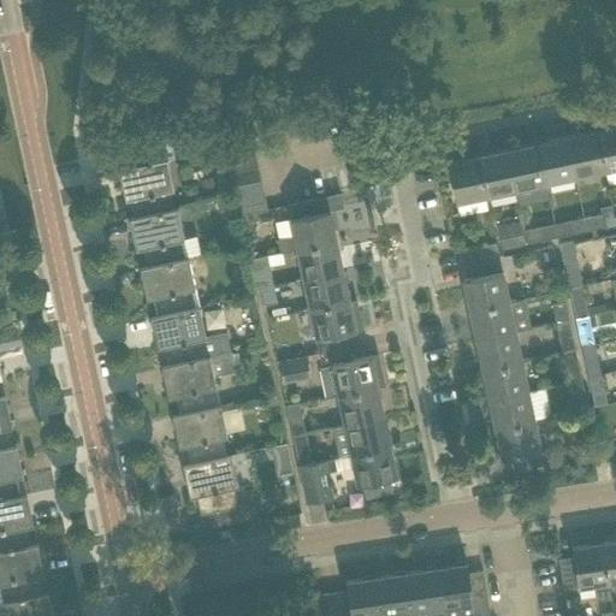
[(615,125),(596,130),(604,170),(615,167),(615,125)]
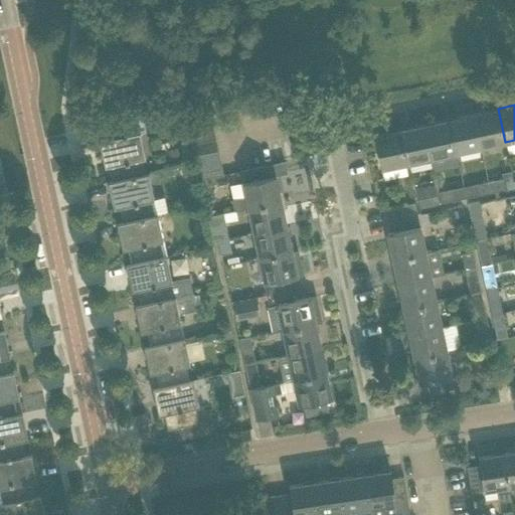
[(505,142),(498,109),(474,114),(481,148),(505,142)]
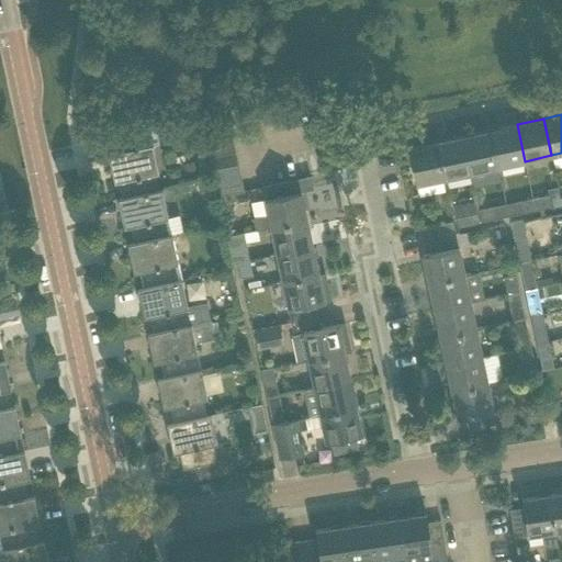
[(525,161),(517,124),(490,131),(497,167),(525,161)]
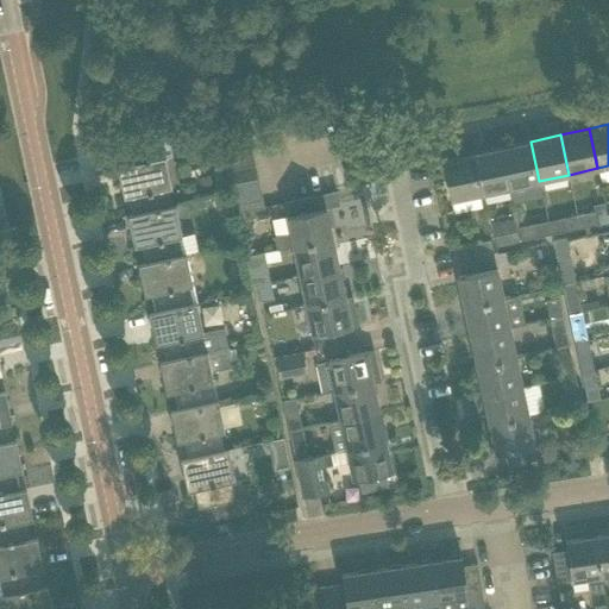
[(251,150),(249,137),(219,143),(223,157),(251,150)]
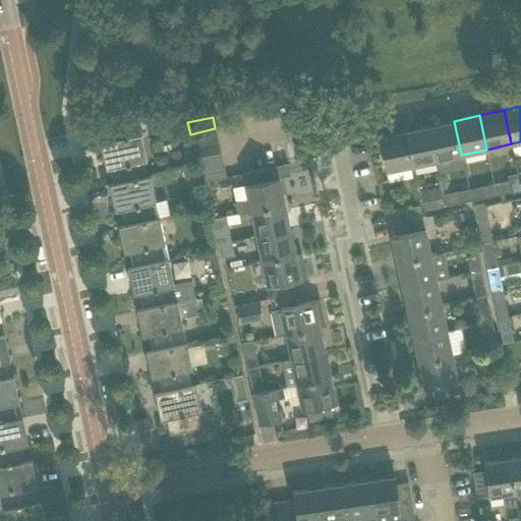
[(461,155),(454,121),(428,126),(436,160),(461,155)]
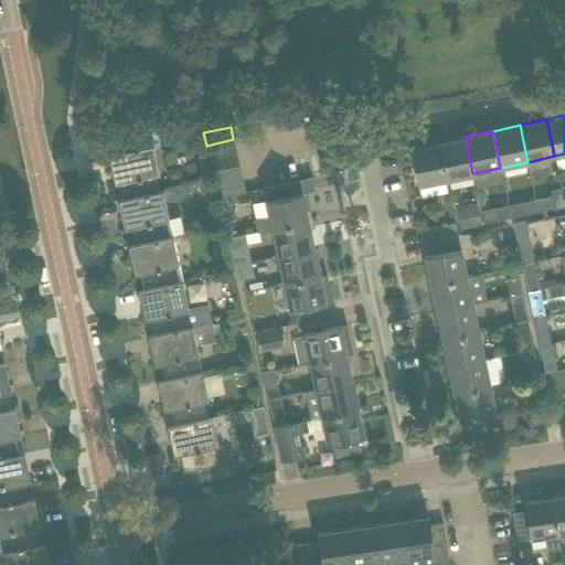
[(108,155),(113,176),(115,183),(121,182),(125,199),(158,191),(155,174),(159,173),(152,145),(144,147),(140,134),(127,136),(130,150),(108,155)]
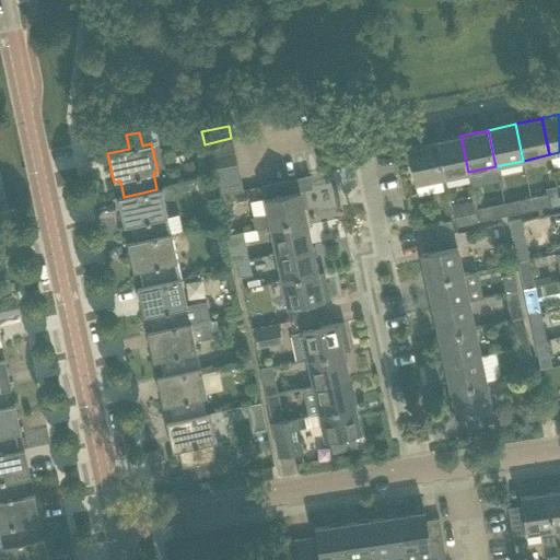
[(468,172),(461,136),(434,141),(442,177),(468,172)]
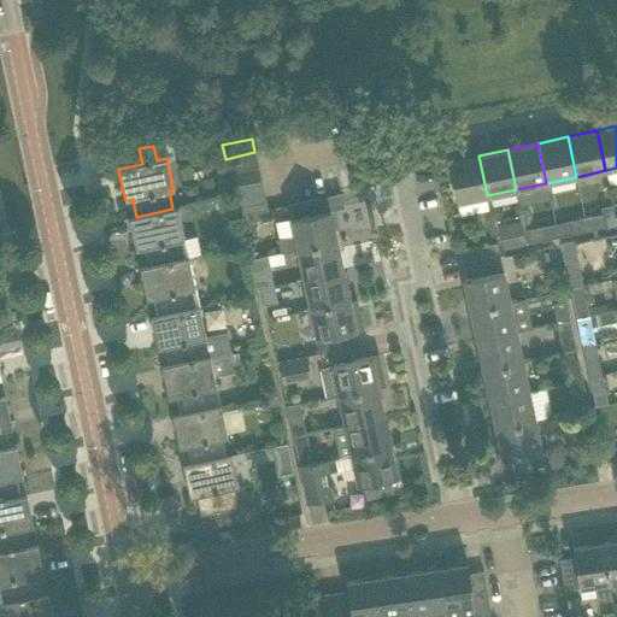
[(258,166),(254,152),(225,159),(228,172),(258,166)]
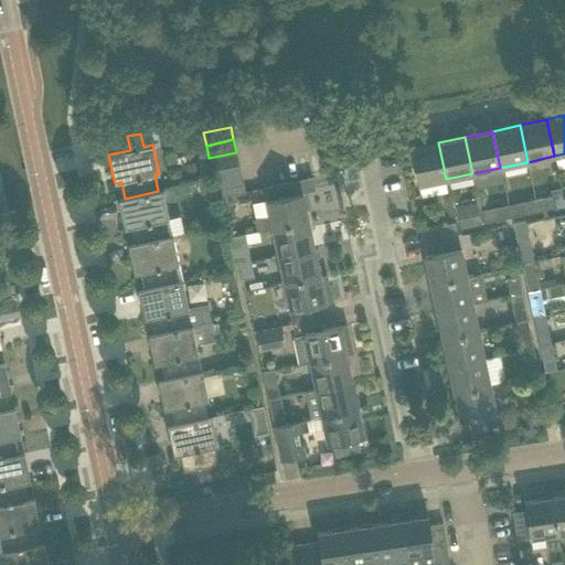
[(446,179),(438,142),(409,149),(418,185),(446,179)]
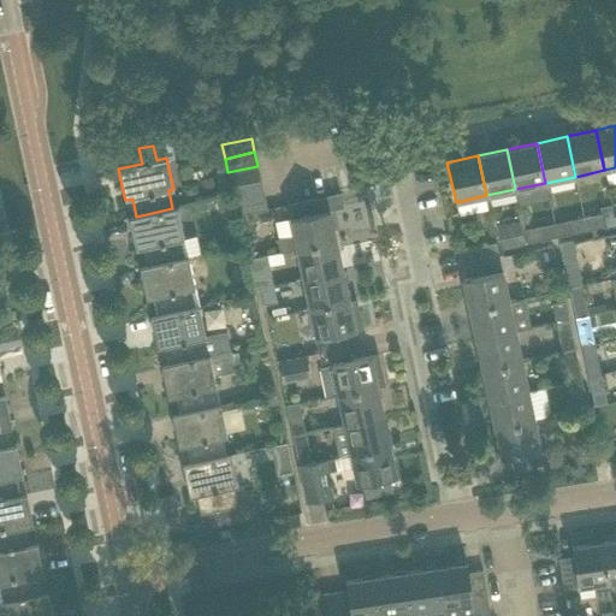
[(260,181),(258,166),(227,172),(231,187),(260,181)]
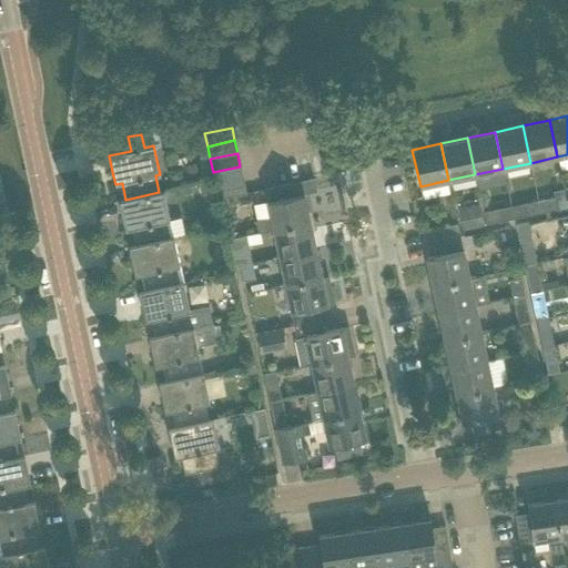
[(243,180),(240,166),(213,172),(215,185),(243,180)]
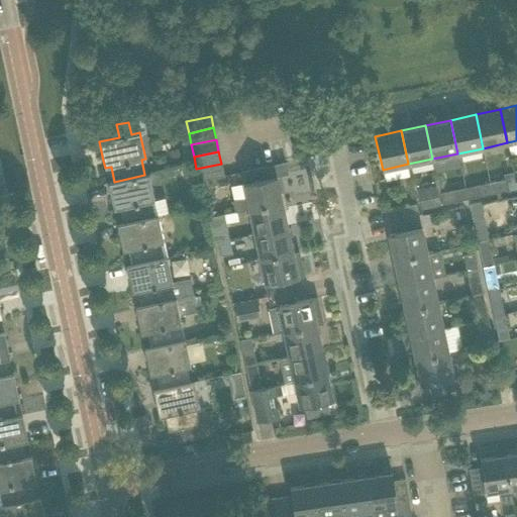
[(224,176),(221,164),(196,169),(199,181),(224,176)]
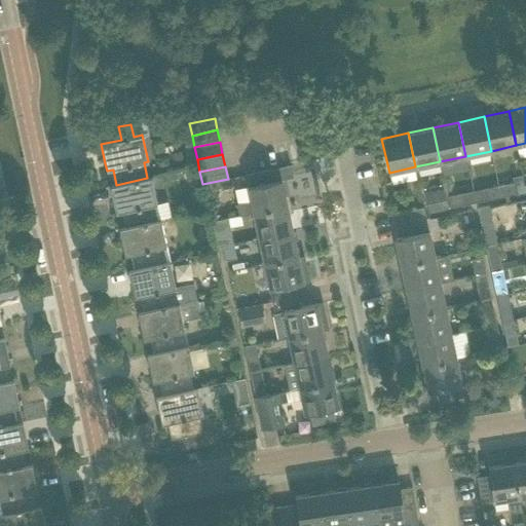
[(270,170),(260,172),(245,175),(251,202),(236,204),(238,216),(253,213),(287,205),(282,180),(272,181),(270,170)]
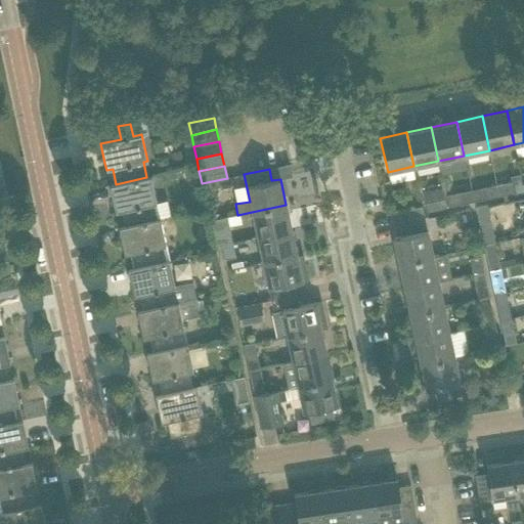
[(150,176),(146,177),(116,184),(110,185),(116,212),(121,211),(125,226),(156,219),(153,204),(157,203),(150,176)]
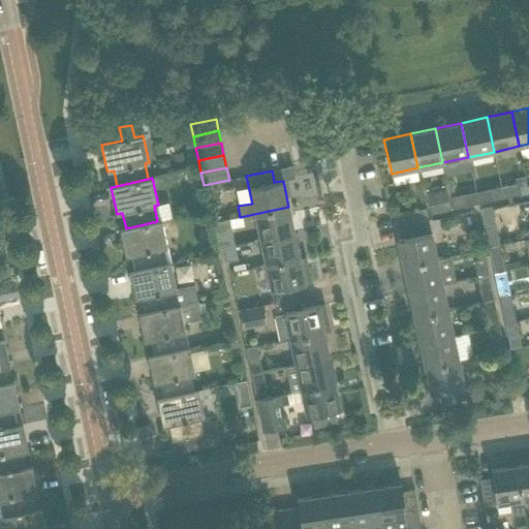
[(516,184),(501,187),(503,197),(519,194),(516,184)]
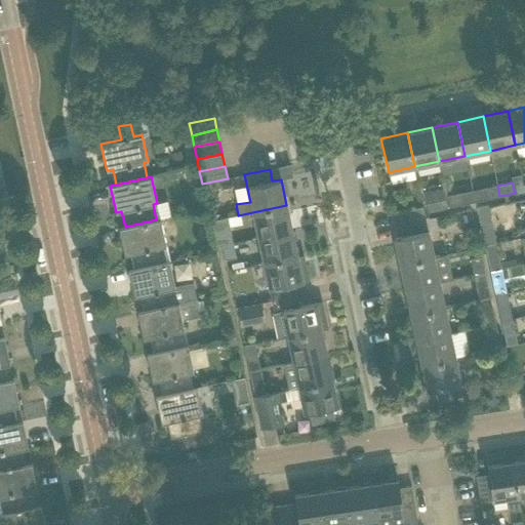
[(499,196),(497,186),(483,189),(485,199),(499,196)]
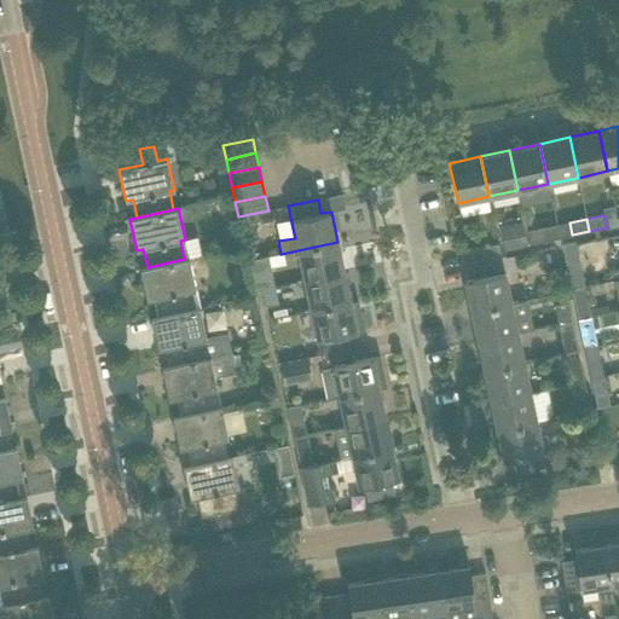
[(530,244),(527,231),(525,220),(499,226),(505,249),(530,244)]
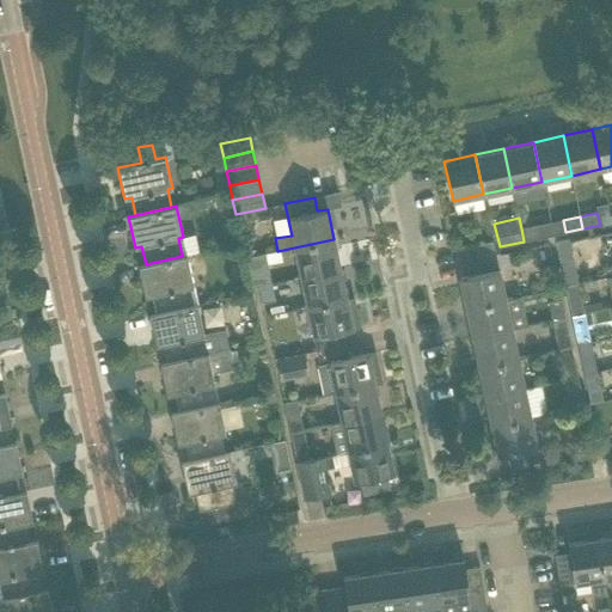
[(540,238),(538,225),(521,228),(524,242),(540,238)]
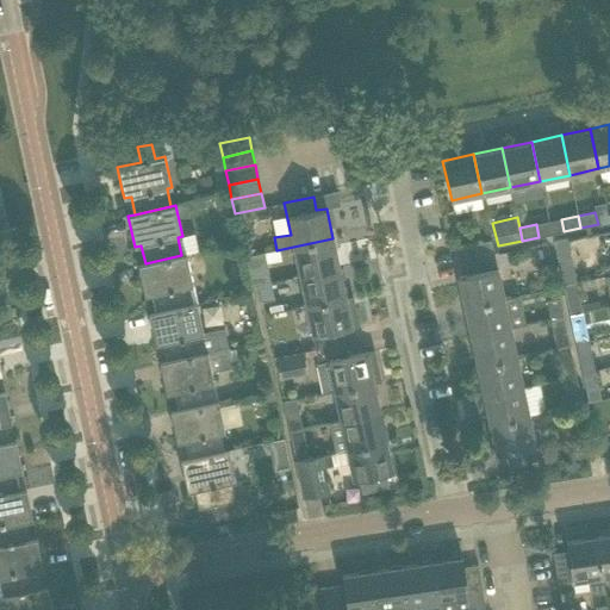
[(556,238),(561,275),(592,272),(587,235),(556,238)]
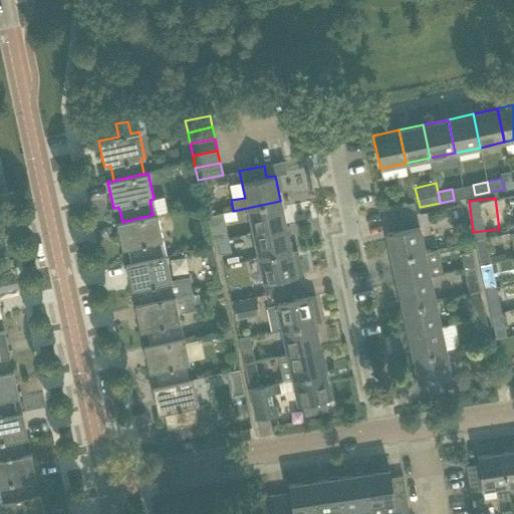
[(285,226),(280,201),(247,208),(252,233),(285,226)]
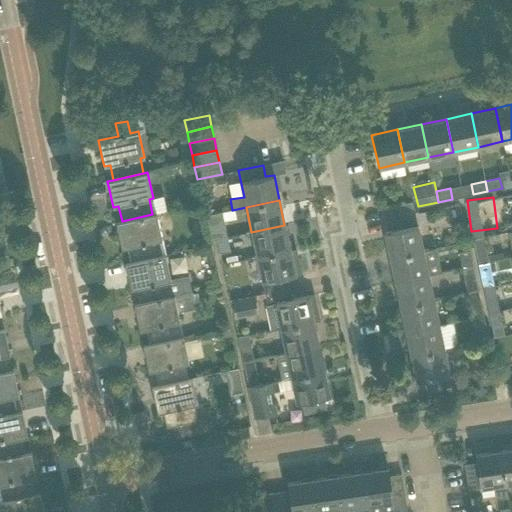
[(414,213),(412,201),(387,207),(390,219),(414,213)]
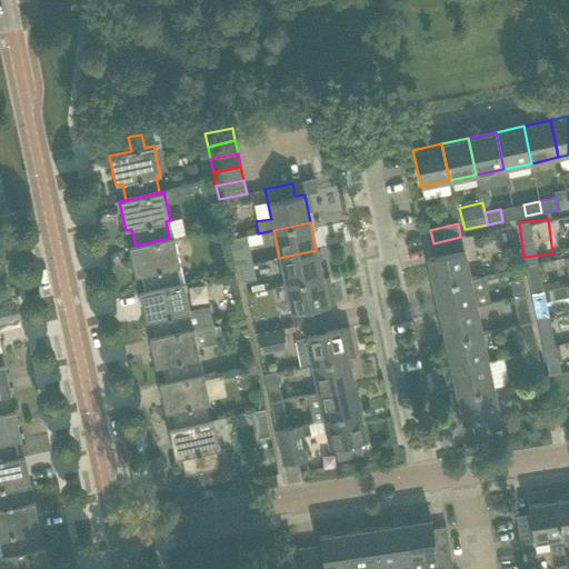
[(228,240),(232,259),(251,255),(247,236),(228,240)]
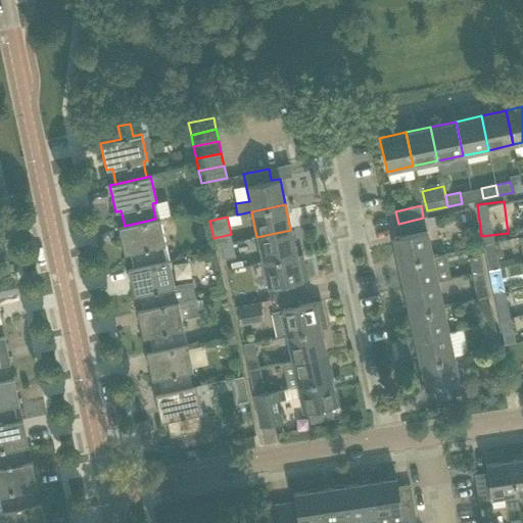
[(159,218),(155,219),(125,226),(119,227),(124,253),(130,252),(134,268),(164,260),(161,246),(165,245),(159,218)]
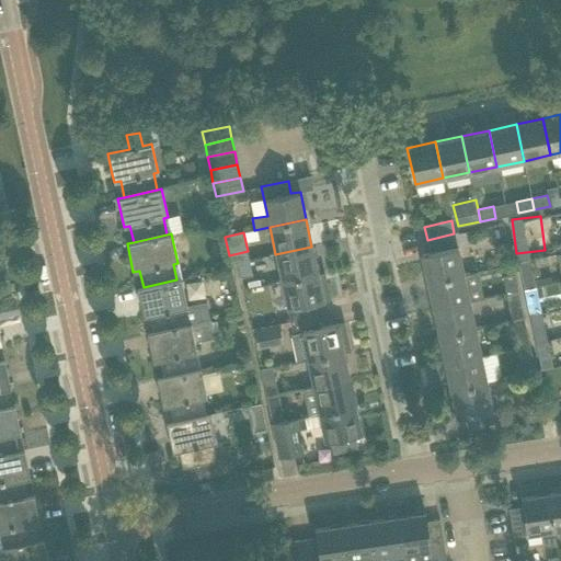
[(430,252),(421,254),(426,282),(462,274),(460,263),(457,247),(454,233),(427,240),(430,252)]
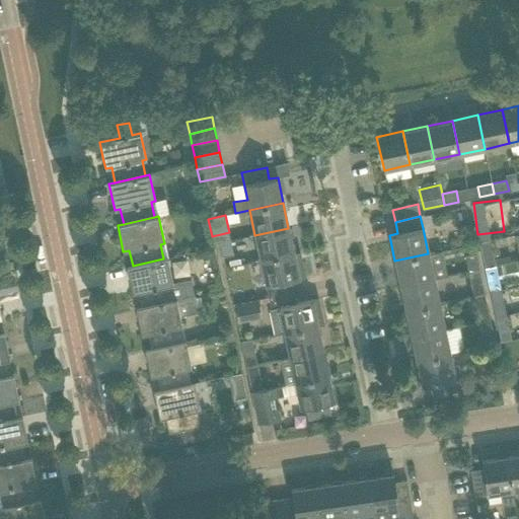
[(294,252),(288,228),(254,235),(261,260),(294,252)]
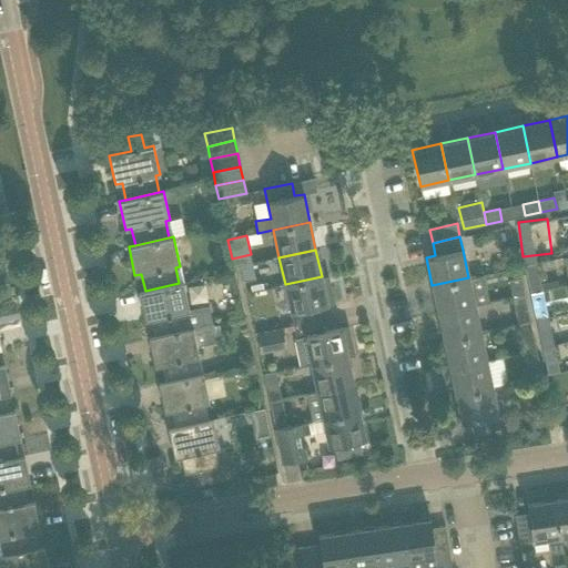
[(255,279),(252,263),(240,265),(244,282),(255,279)]
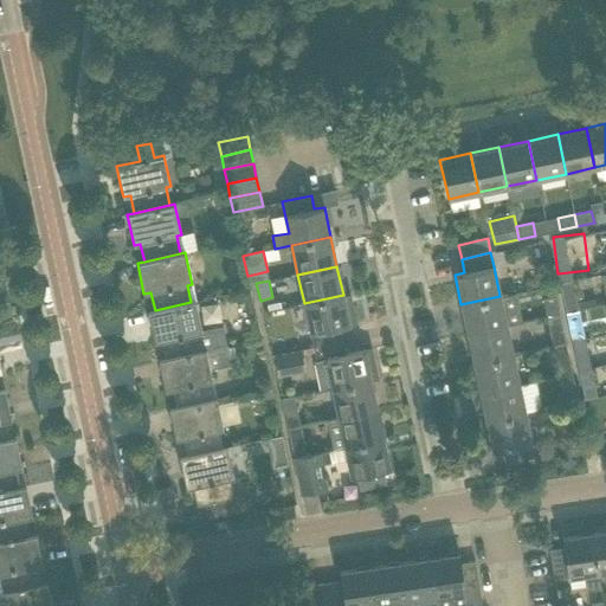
[(578,310),(574,292),(561,295),(566,313),(578,310)]
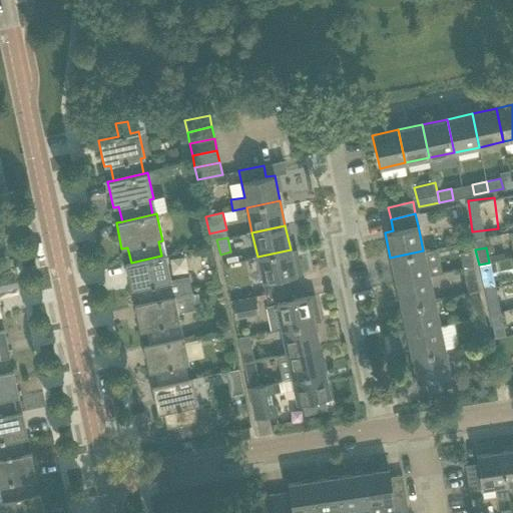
[(291,249),(258,257),(266,294),(290,289),(288,277),(302,274),(299,258),(293,259),(291,249)]
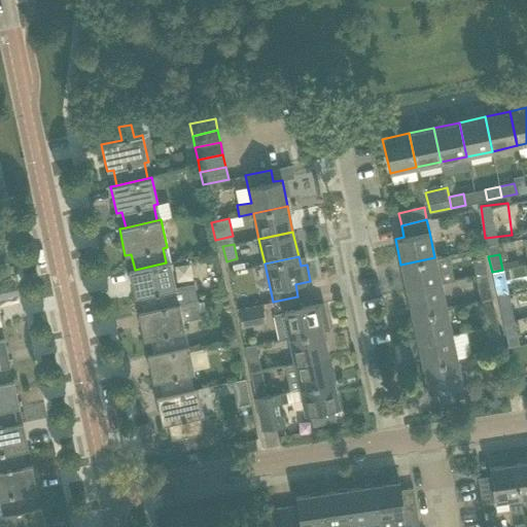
[(441,283),(434,257),(400,265),(407,290),(441,283)]
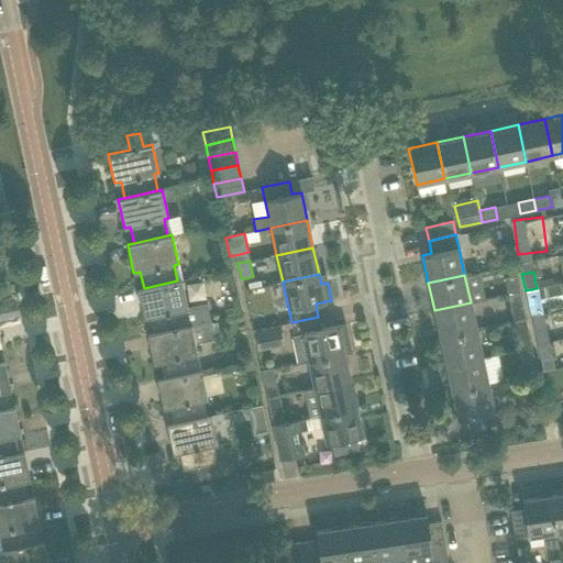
[(504,278),(507,295),(519,291),(516,276),(504,278)]
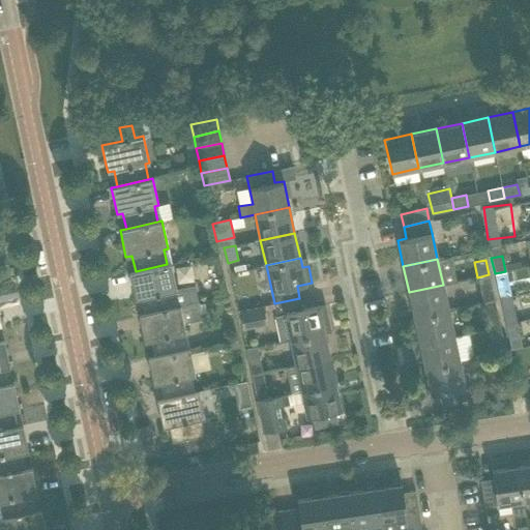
[(167,264),(136,271),(129,272),(134,292),(135,299),(141,298),(144,314),(176,306),(198,302),(195,285),(176,289),(171,263),(167,264)]
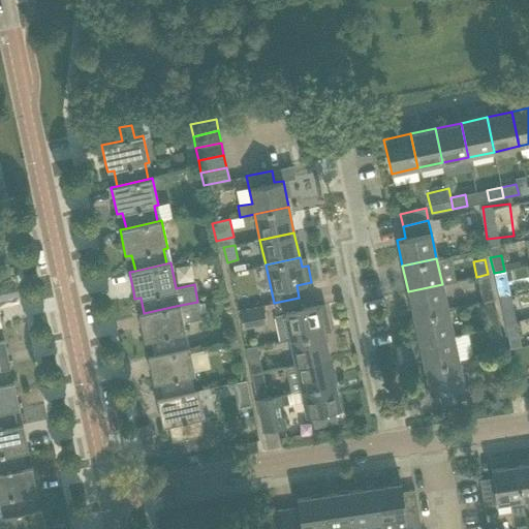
[(507,285),(504,271),(494,273),(497,287),(507,285)]
